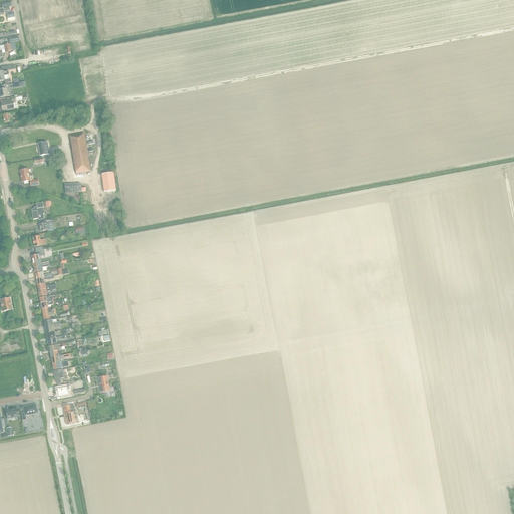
[(12,51),(15,50),(14,44),(11,45),(10,44),(1,46),(0,45),(0,49),(2,49),(2,47),(4,47),(5,52),(12,51)]
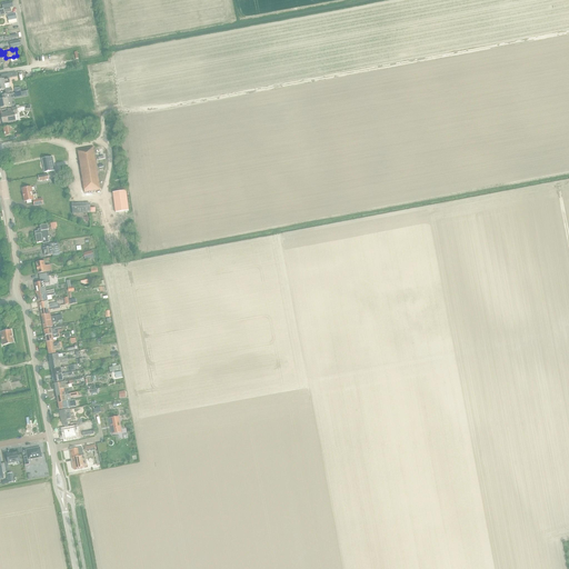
[(1,80),(0,80),(0,90),(5,90),(5,92),(11,91),(11,88),(10,88),(9,83),(8,78),(9,77),(8,73),(1,76),(1,80)]
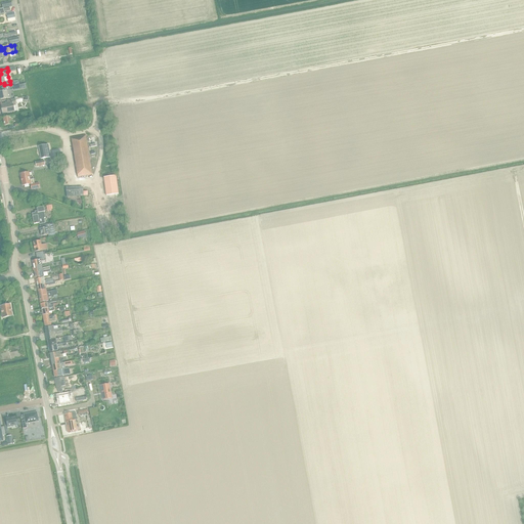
[(10,97),(9,91),(8,87),(2,88),(3,91),(0,91),(0,98),(0,99),(10,97)]
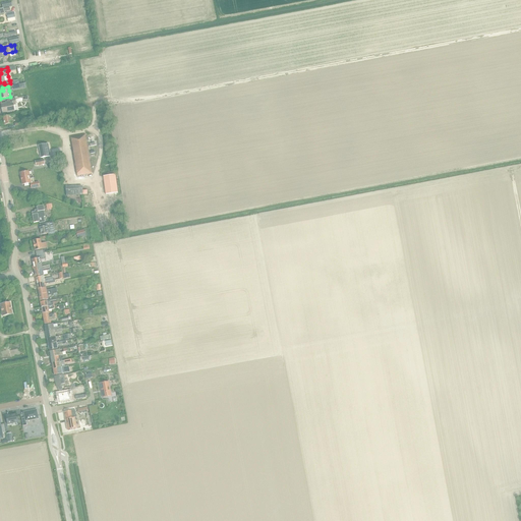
[(15,103),(14,99),(6,100),(7,103),(1,105),(3,113),(14,111),(12,104),(15,103)]
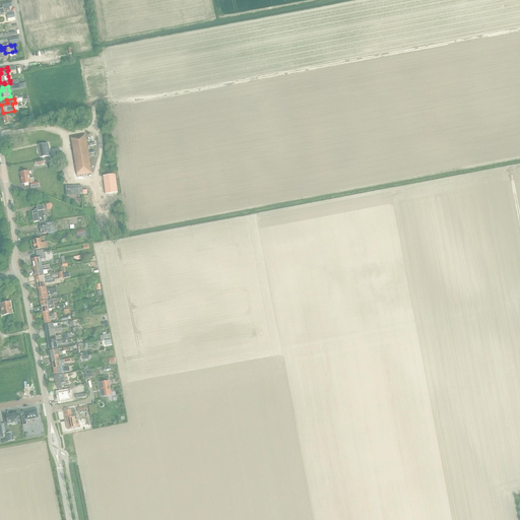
[(14,117),(14,115),(3,117),(4,125),(11,124),(10,118),(14,117)]
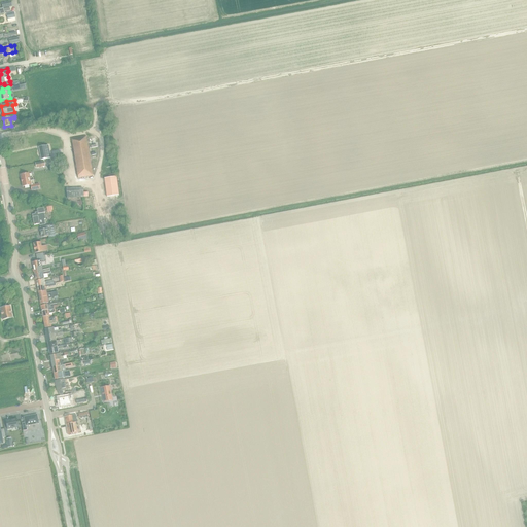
[(93,176),(93,175),(85,136),(71,138),(78,178),(81,178),(81,179),(84,179),(84,177),(93,176)]
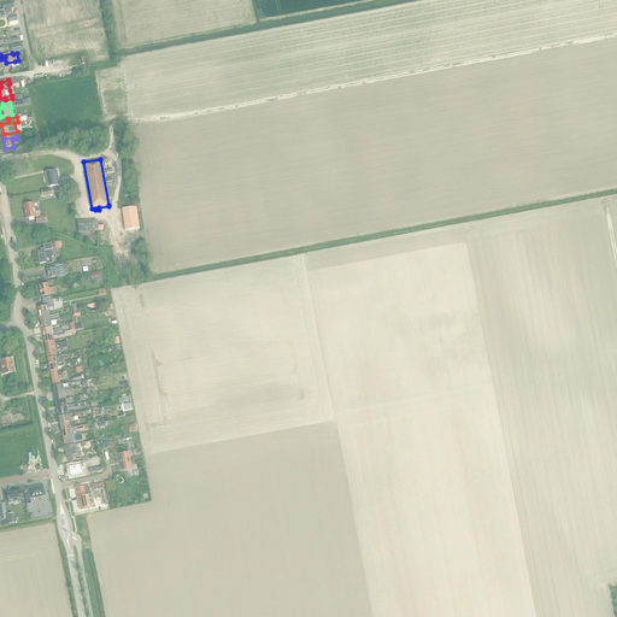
[(48,187),(59,184),(57,170),(46,172),(48,187)]
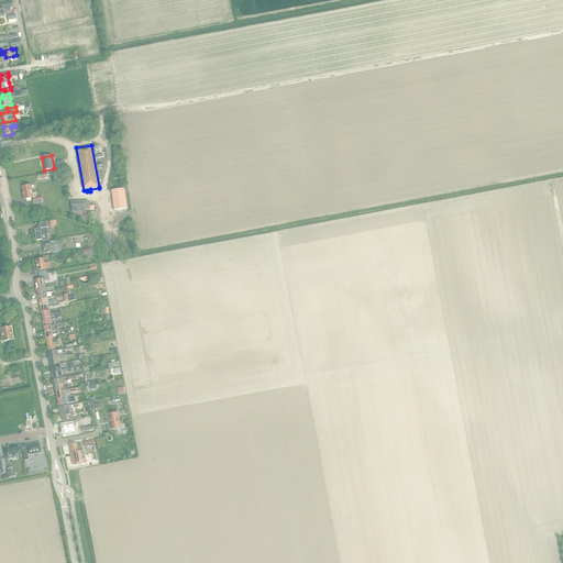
[(33,198),(34,203),(42,201),(42,197),(36,198),(36,192),(32,194),(31,185),(22,187),(24,199),(33,198)]
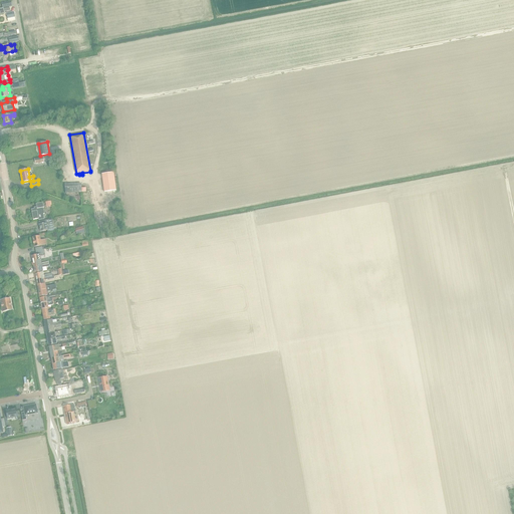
[(113,173),(101,174),(103,192),(116,190),(113,173)]
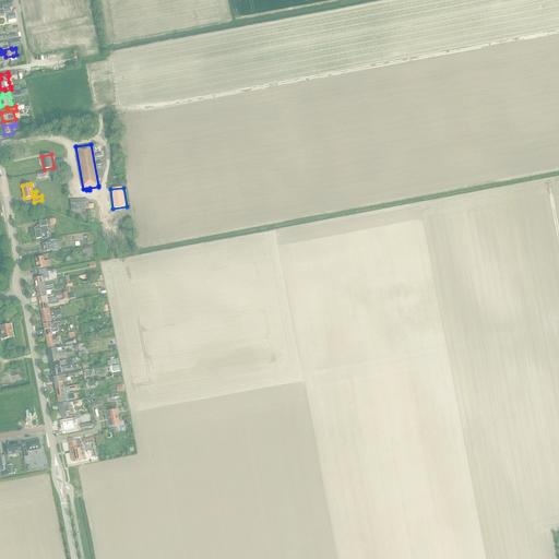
[(71,201),(71,211),(88,210),(88,200),(71,201)]
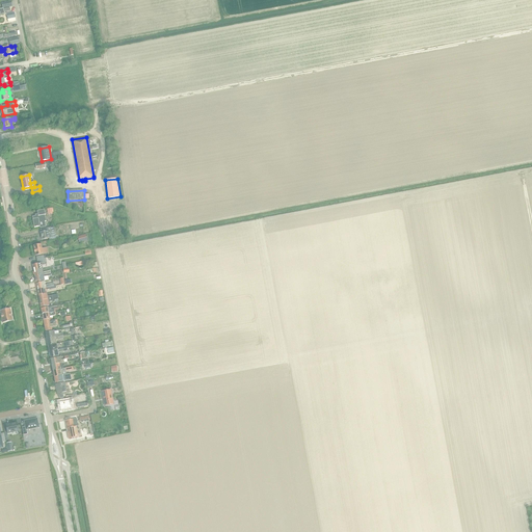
[(46,227),(45,221),(46,221),(45,215),(44,210),(36,211),(36,214),(35,215),(35,216),(32,216),(34,228),(40,227),(40,228),(46,227)]
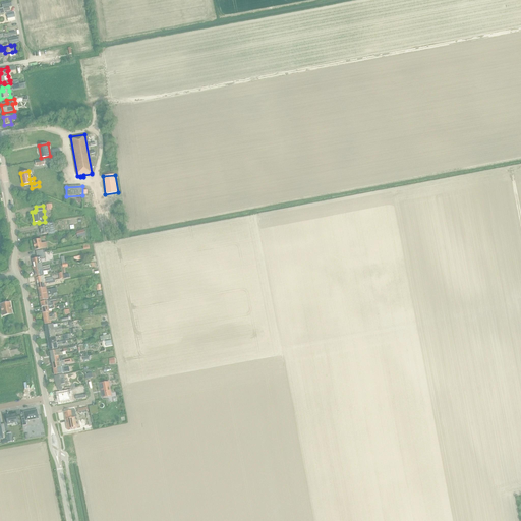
[(48,235),(54,234),(54,230),(52,222),(46,223),(39,225),(40,227),(41,234),(48,233),(48,235)]
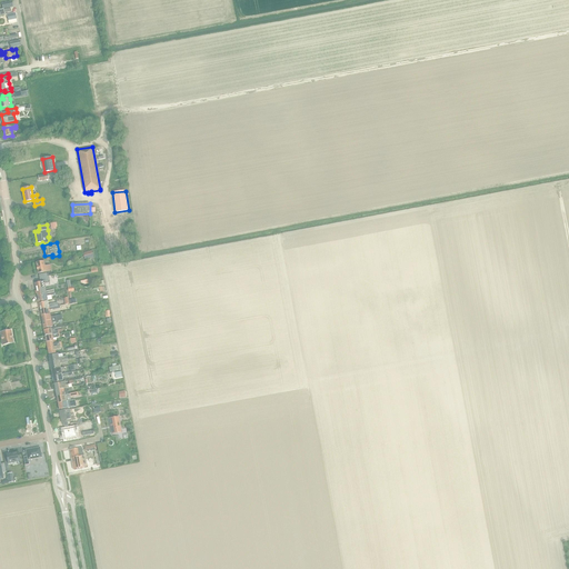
[(36,263),(38,273),(46,271),(51,271),(50,265),(45,266),(43,261),(36,263)]
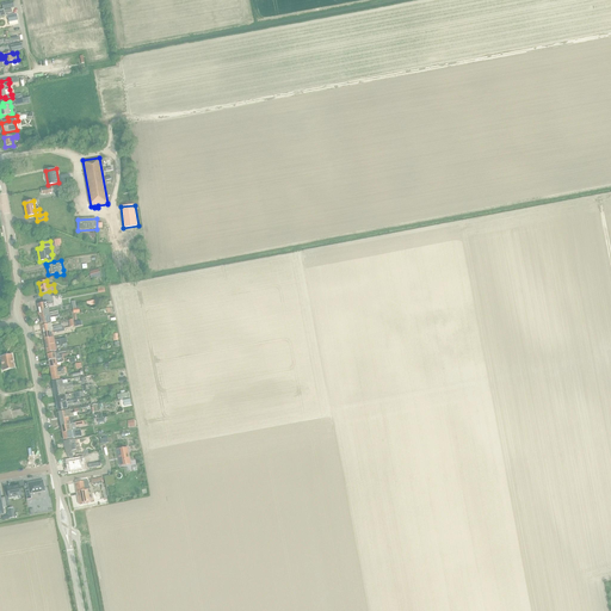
[(38,312),(49,309),(48,304),(49,304),(54,304),(53,296),(50,297),(42,298),(43,303),(37,304),(38,312)]
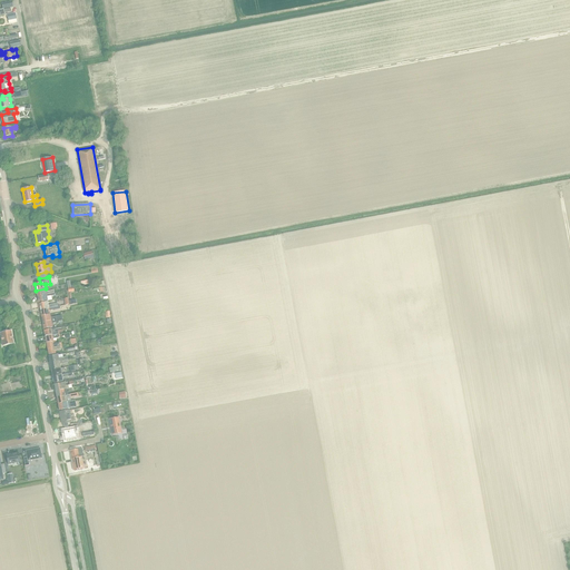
[(53,293),(37,296),(38,303),(48,301),(52,300),(51,296),(55,295),(53,293)]
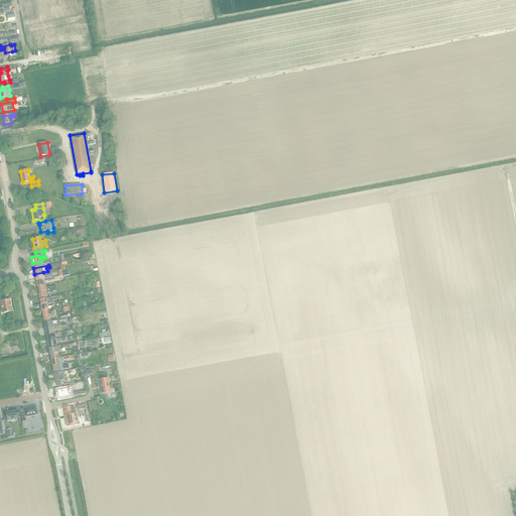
[(37,286),(45,285),(44,281),(45,281),(48,280),(48,281),(54,279),(53,277),(52,277),(36,281),(37,286)]
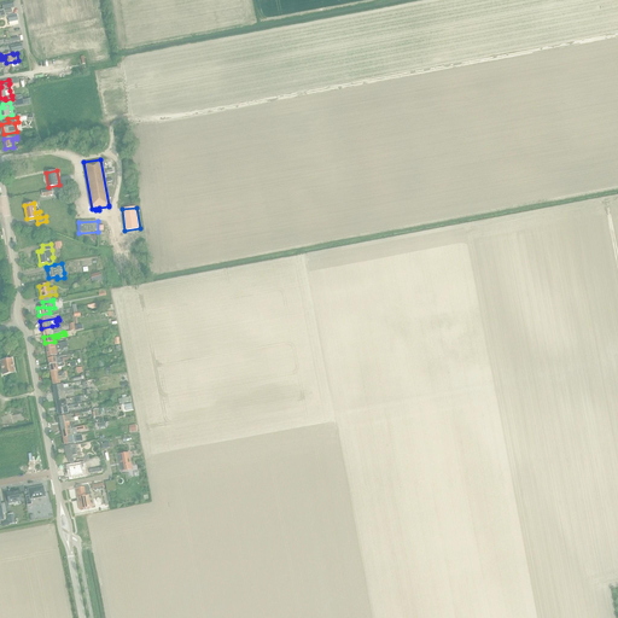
[(64,343),(57,344),(54,344),(54,342),(45,343),(47,357),(57,355),(56,351),(58,351),(58,350),(62,350),(62,351),(68,350),(68,349),(71,349),(70,345),(65,347),(64,343)]
